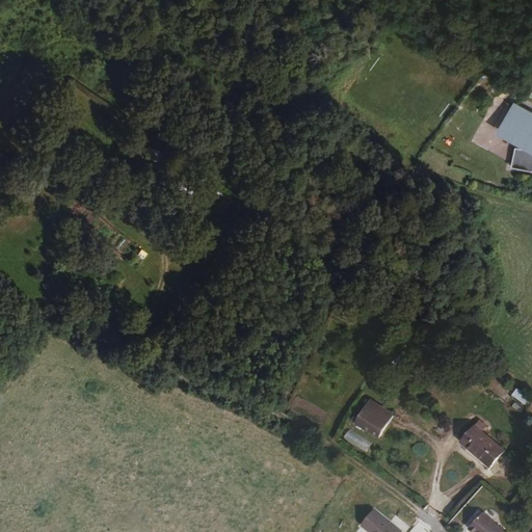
[(523,148),(507,139),(505,138),(519,113),(522,114),(531,120),(531,115),(524,111),(513,105),(495,138),(505,144),(513,150),(522,150),(523,148)]
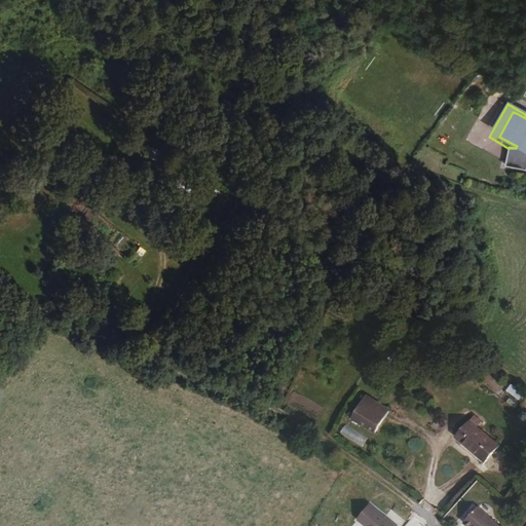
[(525,118),(516,113),(513,112),(499,137),(501,138),(517,146),(516,148),(508,148),(503,167),(506,167),(525,172),(525,170),(525,118)]
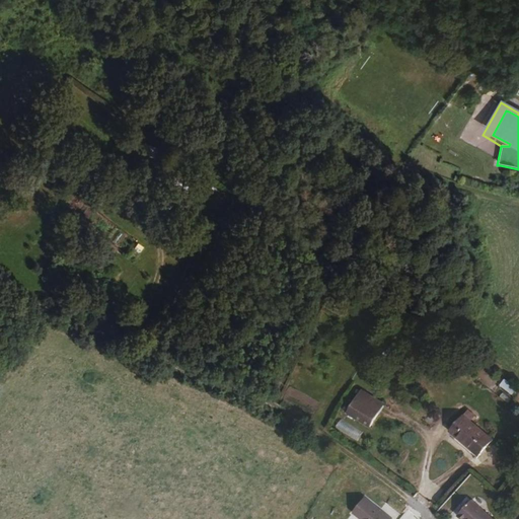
[(505,379),(499,385),(512,395),(517,389),(505,379)]
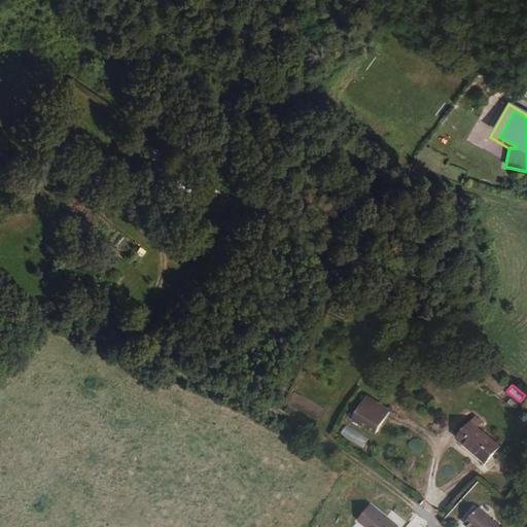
[(376,433),(390,413),(366,397),(353,418),(376,433)]
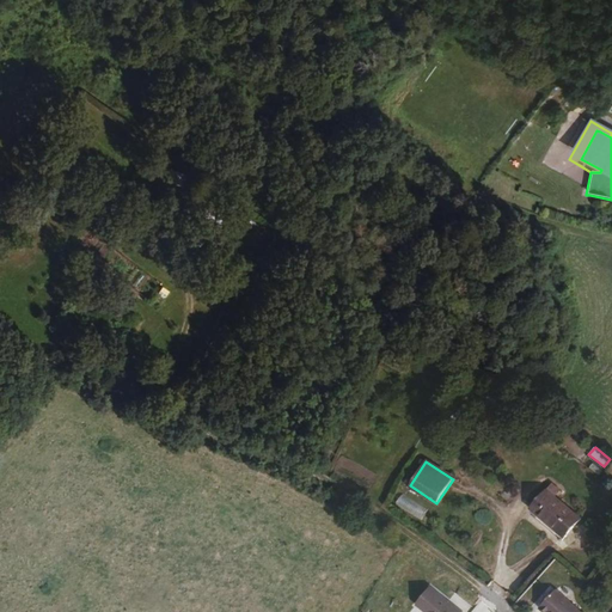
[(560,490),(551,483),(545,489),(555,497),(560,490)]
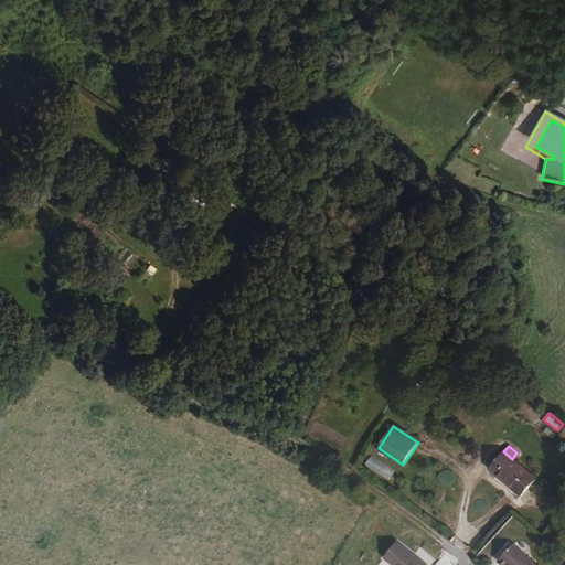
[(519,498),(533,481),(535,478),(512,459),(503,451),(487,471),(519,498)]
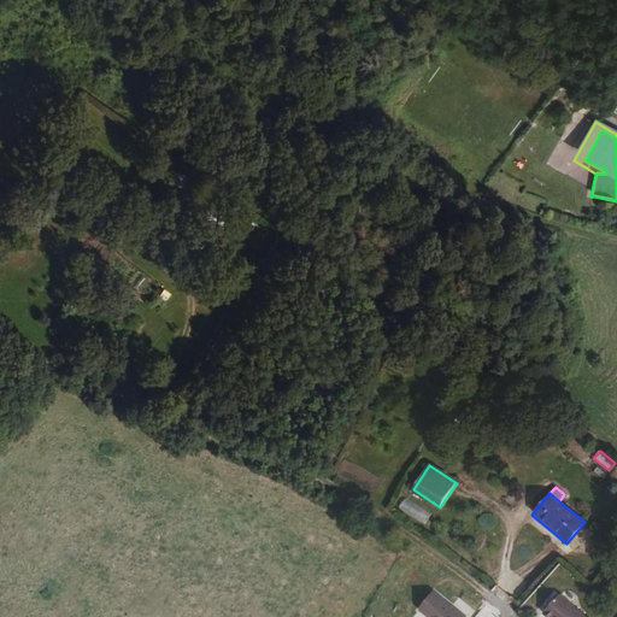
[(432,513),(406,499),(400,510),(424,524),(432,513)]
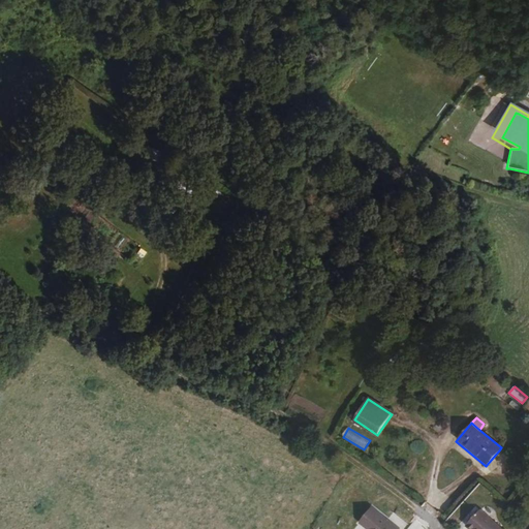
[(396,528),(371,508),(361,522),(369,528),(396,528)]
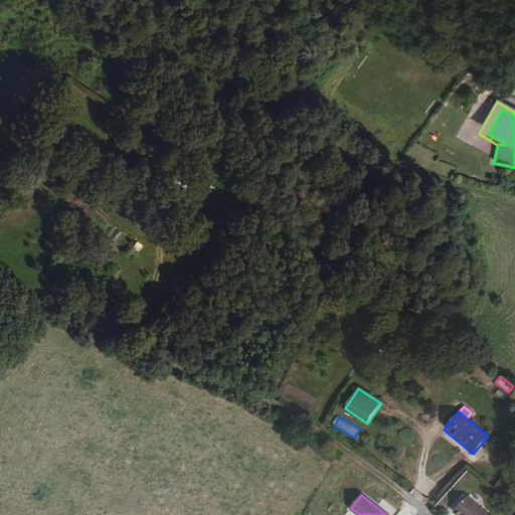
[(488,514),(467,497),(455,512),(458,514),(488,514)]
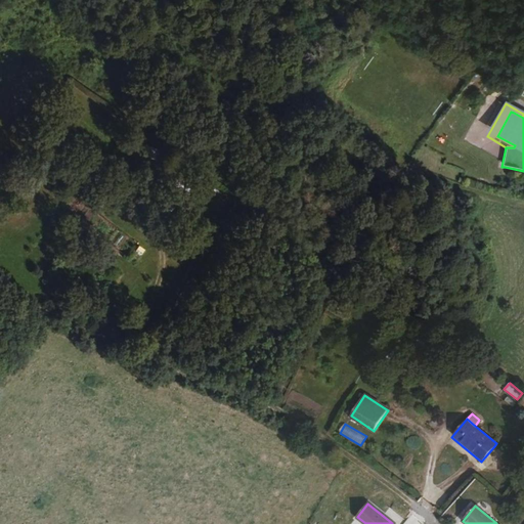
All buildings are outlined.
